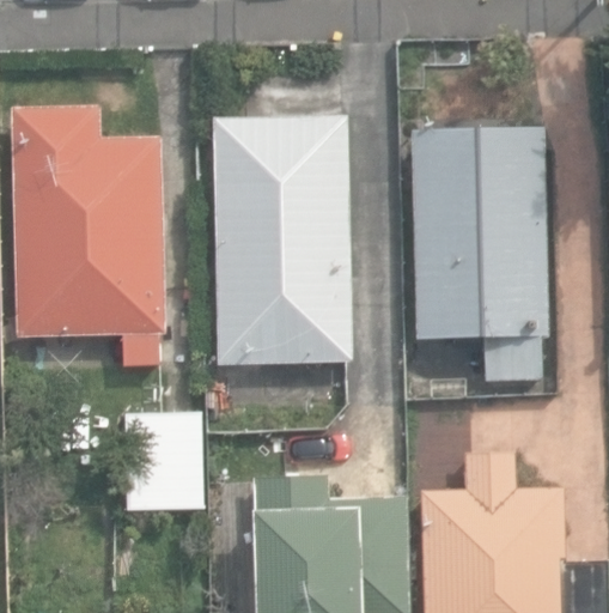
[(126,332),(126,363),(158,363),(158,333),(168,333),(163,137),(103,138),(102,105),(14,107),(19,334),(126,332)]
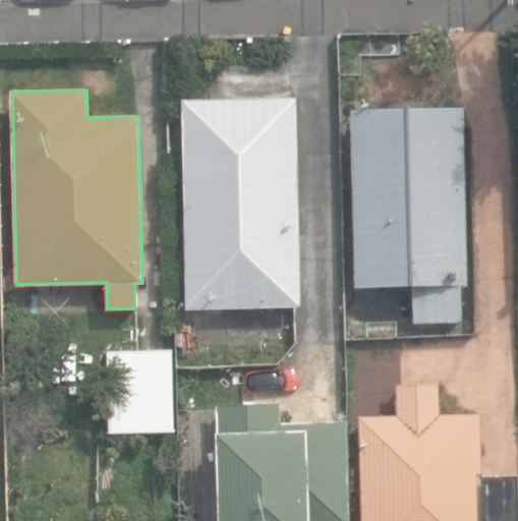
[(296,100),(180,102),(184,312),(300,310),(296,100)]
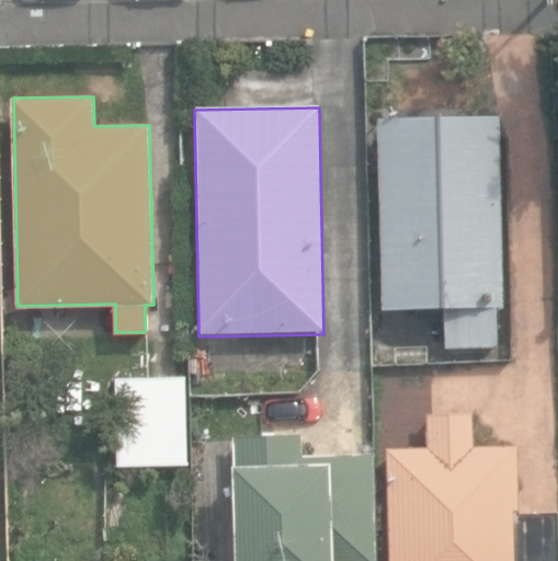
[(444,307),(445,346),(497,345),(497,308),(503,308),(500,115),(378,117),(382,308),(444,307)]
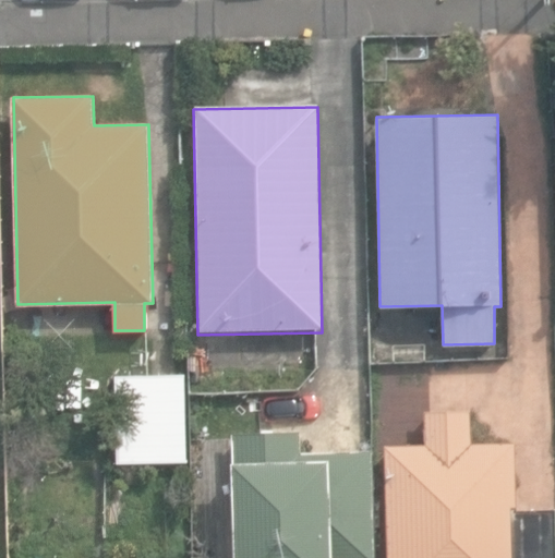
[(371,311),(372,346),(393,344),(391,310),(371,311)]
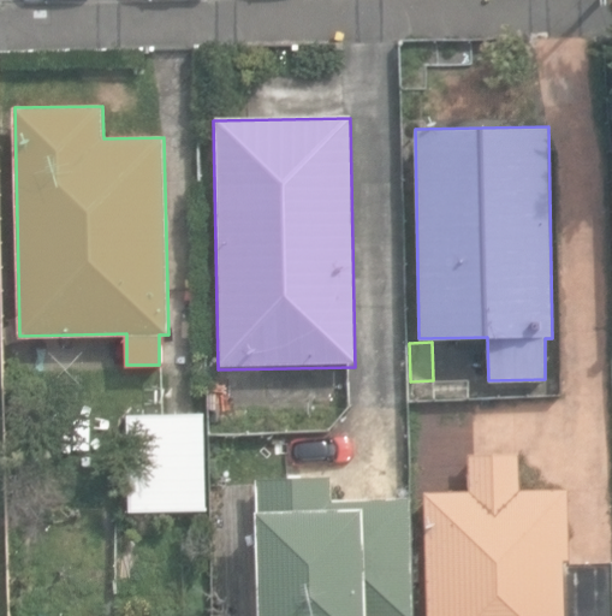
[(128,415),(129,510),(206,509),(203,413),(128,415)]
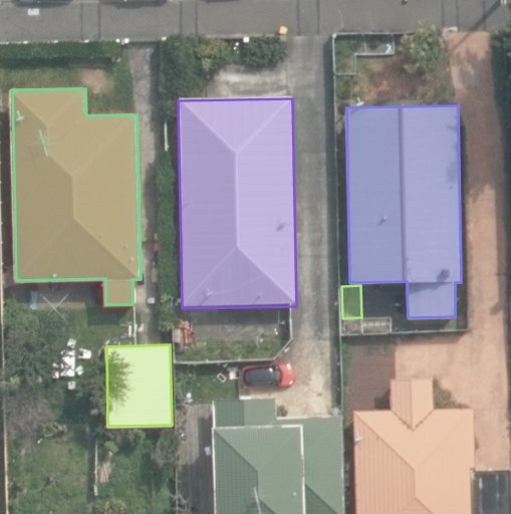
[(353,411),(355,513),(510,513),(510,477),(510,470),(476,471),(474,408),(434,409),(434,377),(392,378),(392,410),(353,411)]
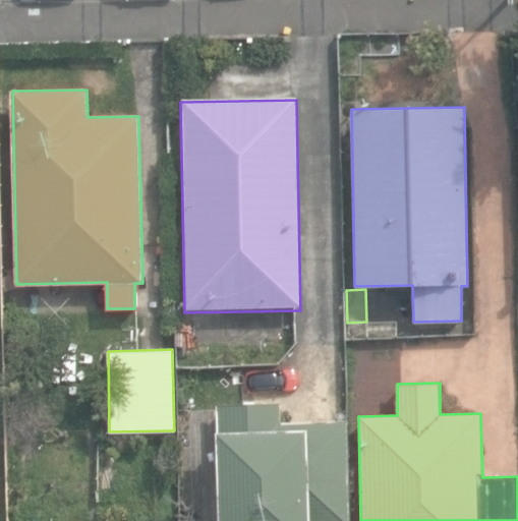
[(349,520),(347,420),(281,422),(281,403),(217,405),(219,520),(349,520)]
